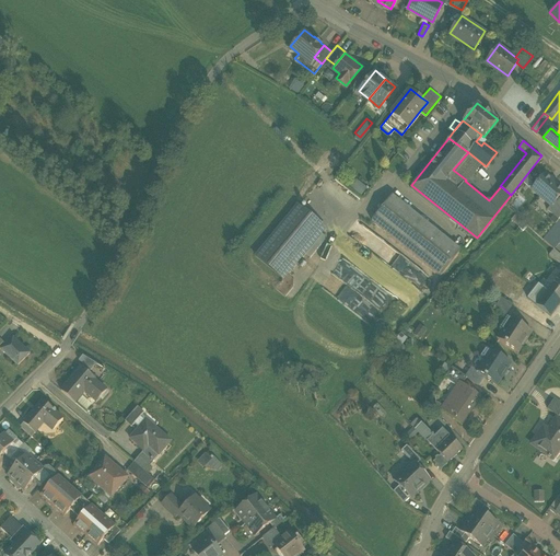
[(328,146),(319,157),(329,165),(338,154),(328,146)]
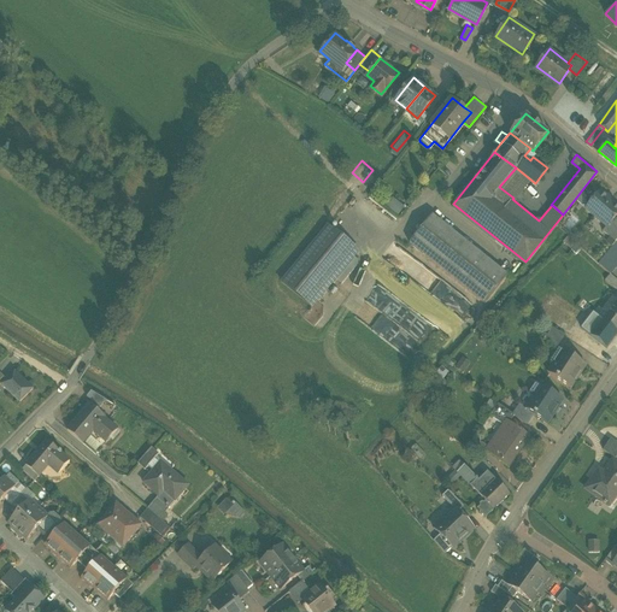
[(607,224),(616,212),(616,205),(600,190),(587,206),(607,224)]
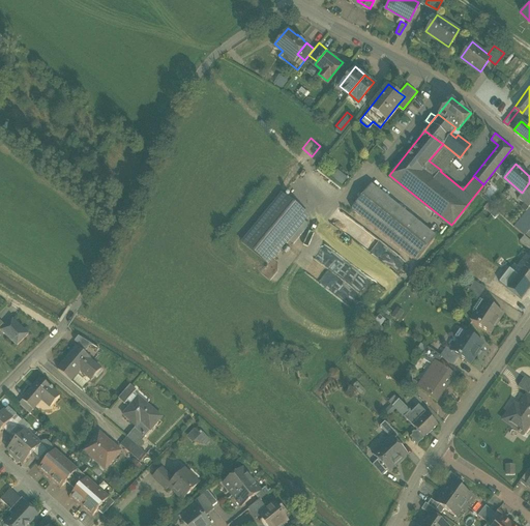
[(336,165),(331,172),(342,181),(348,174),(336,165)]
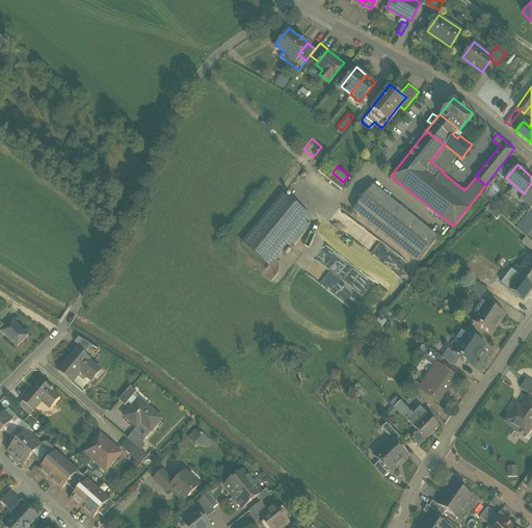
[(418,259),(437,235),(372,183),(353,207),(418,259)]
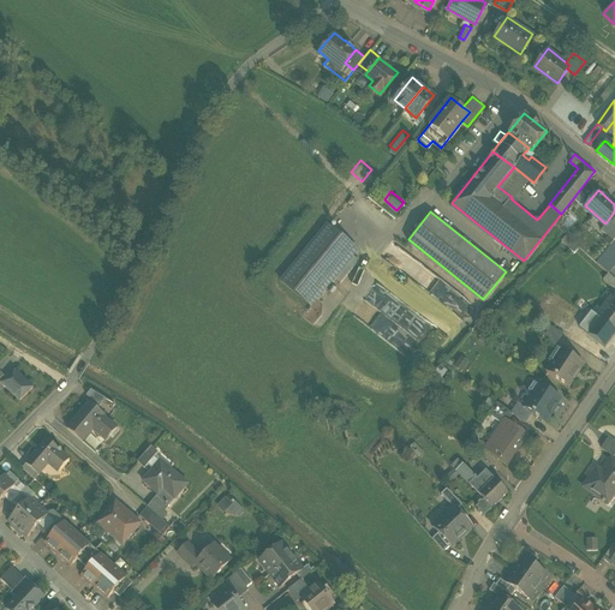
[(280,277),(311,303),(357,247),(327,222),(280,277)]
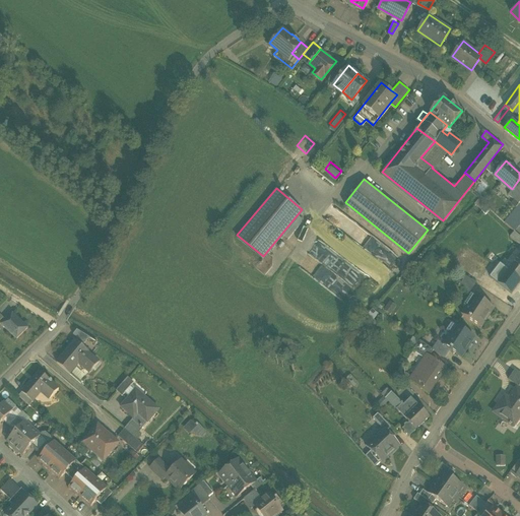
[(519,199),(504,219),(514,228),(519,220),(519,199)]
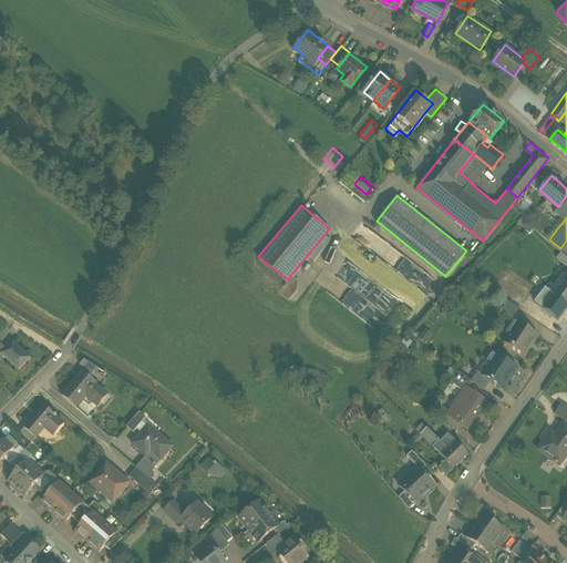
[(358,221),(326,267),(387,308),(397,294),(414,305),(436,274),(358,221)]
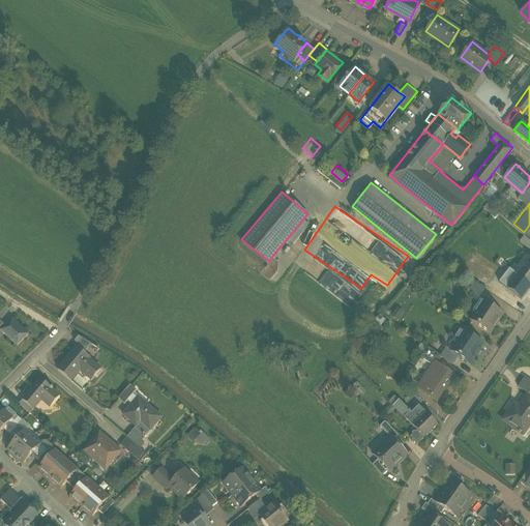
[(529,256),(518,272),(529,282),(529,256)]
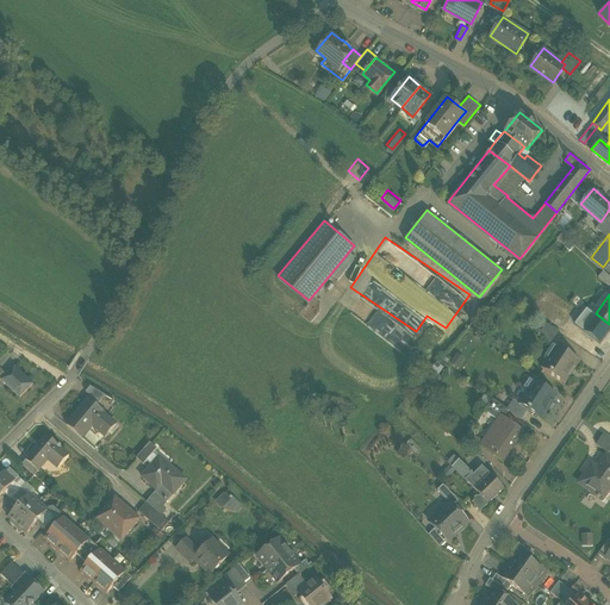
[(546,318),(539,330),(554,340),(561,328),(546,318)]
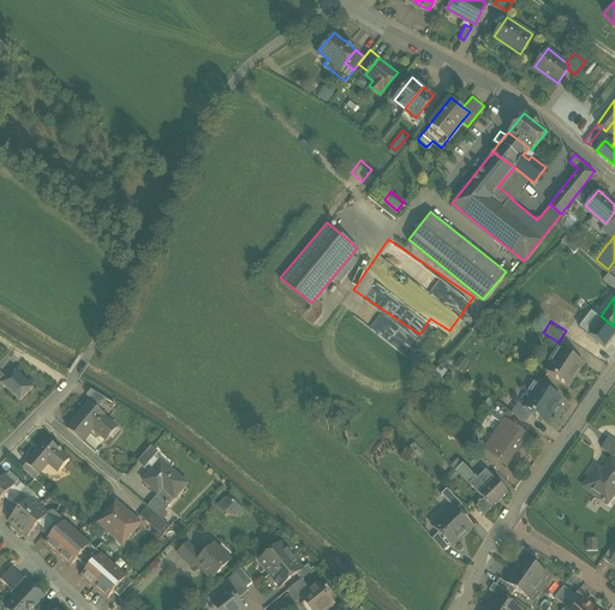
[(568,384),(584,360),(559,344),(557,345),(548,357),(553,359),(545,369),(568,384)]
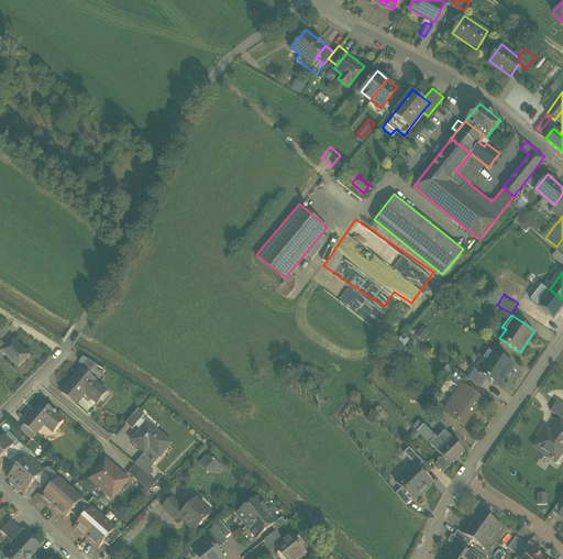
[(421,324),(417,332),(423,336),(428,327),(421,324)]
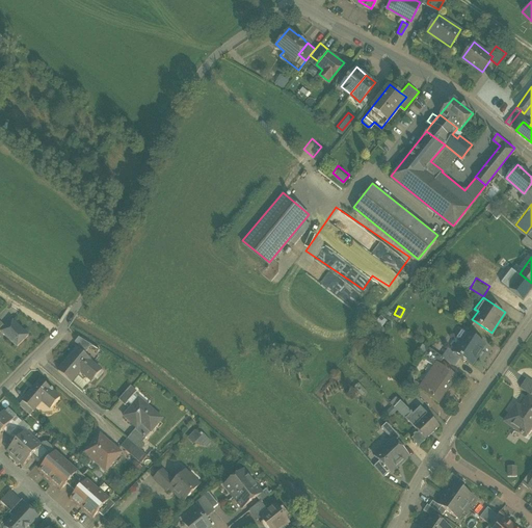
[(12,317),(1,328),(17,344),(28,333),(12,317)]
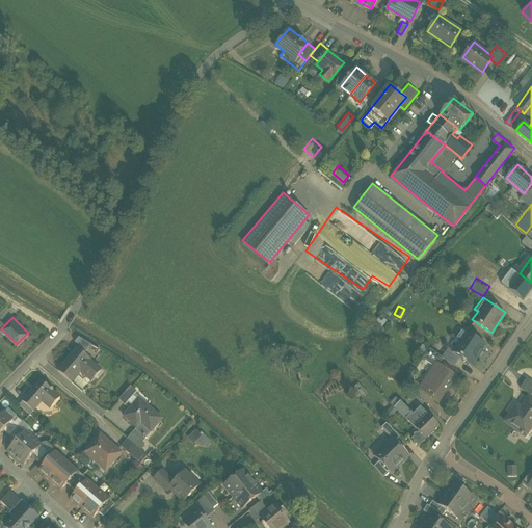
[(459,354),(472,363),(485,343),(462,327),(456,336),(459,338),(452,349),(459,354)]
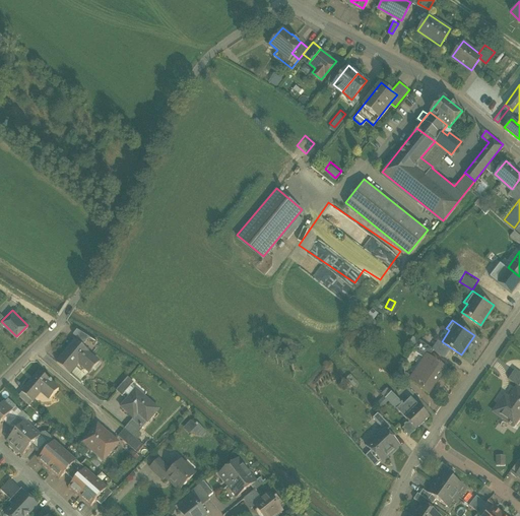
[(73,331),(84,341),(89,334),(77,326),(73,331)]
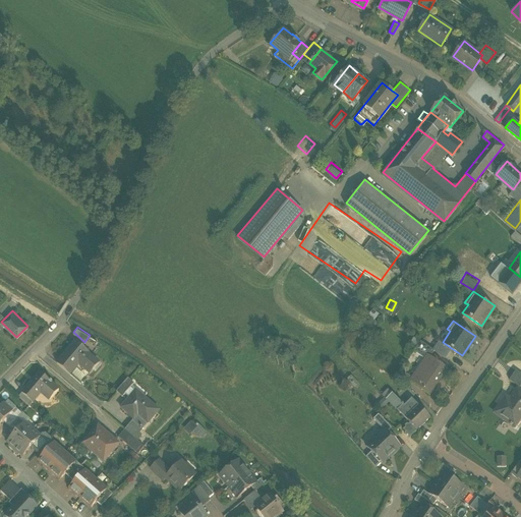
[(90,370),(99,360),(88,350),(89,349),(75,338),(61,355),(73,366),(78,360),(90,370)]
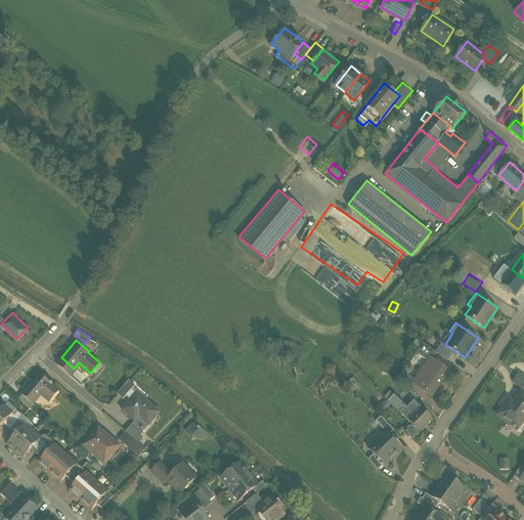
[(441,340),(435,349),(437,350),(446,357),(452,349),(445,344),(441,340)]
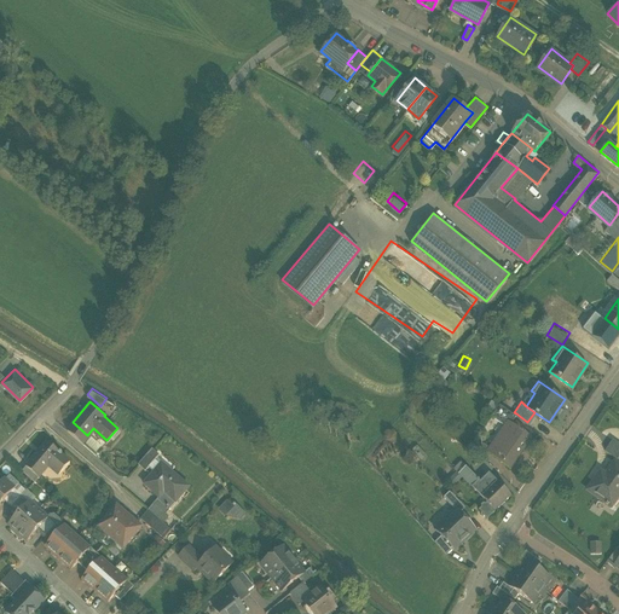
[(508,421),(510,422),(516,413),(514,412),(499,403),(491,415),(505,424),(508,421)]
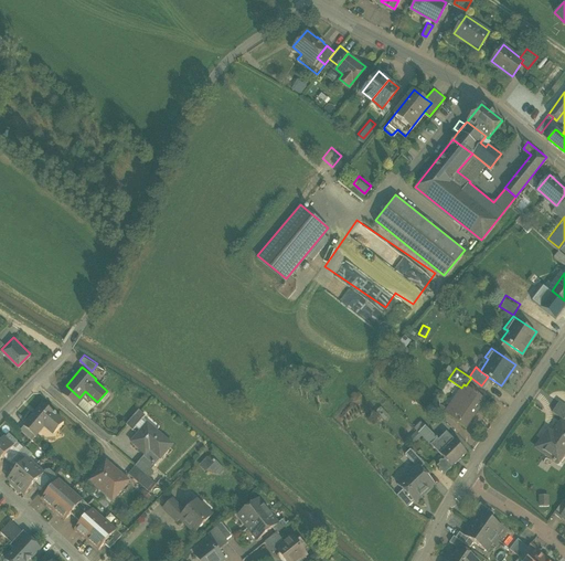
[(466,424),(483,398),(466,385),(464,384),(461,388),(445,411),(466,424)]
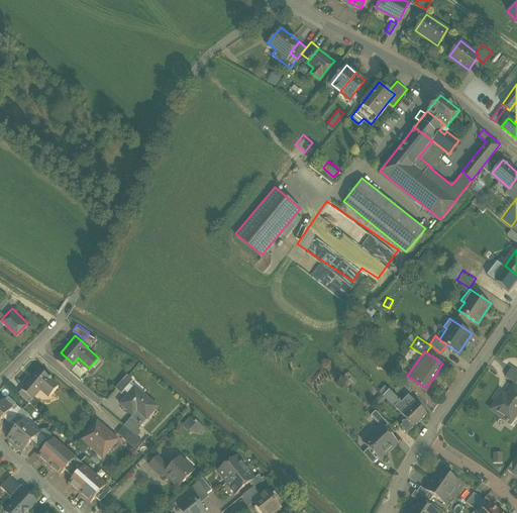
[(69,369),(73,364),(61,352),(57,357),(69,369)]
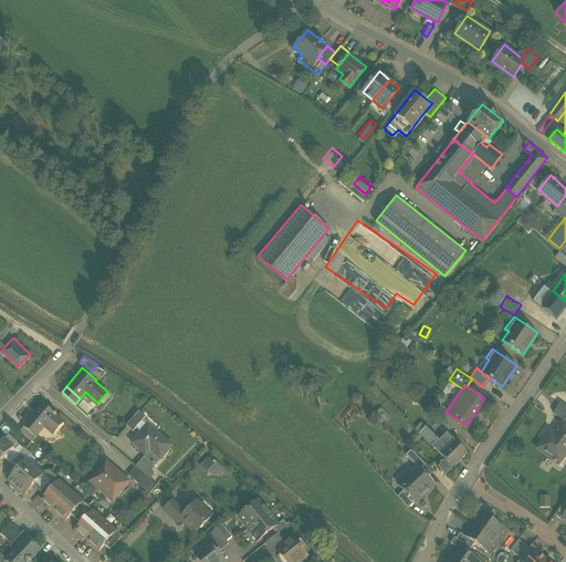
[(565,419),(565,403),(561,399),(553,410),(565,419)]
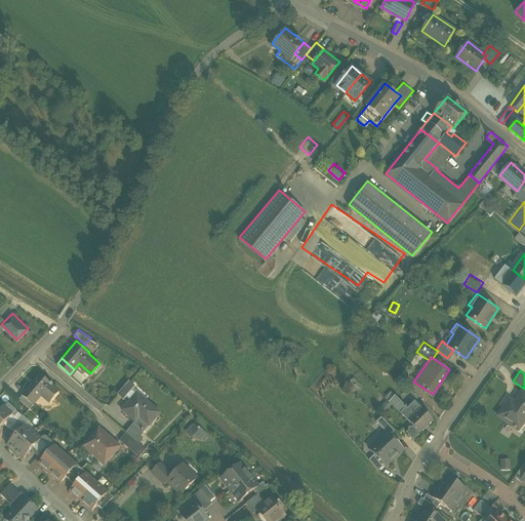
[(51,399),(59,390),(50,383),(50,382),(40,372),(26,389),(37,398),(42,392),(51,399)]
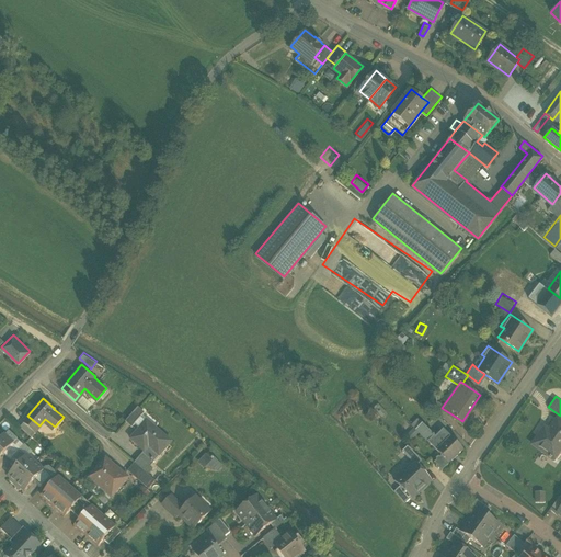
[(138,405),(125,419),(132,424),(134,421),(142,412),(145,410),(138,405)]
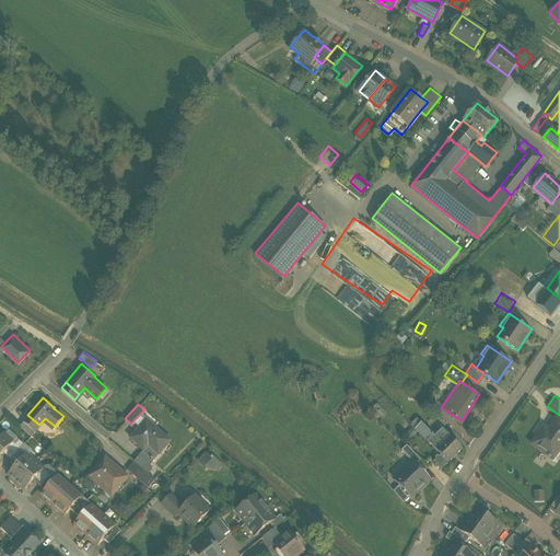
[(142,450),(153,460),(171,439),(146,417),(142,412),(133,420),(139,426),(130,436),(139,443),(140,442),(144,447),(143,448),(142,450)]
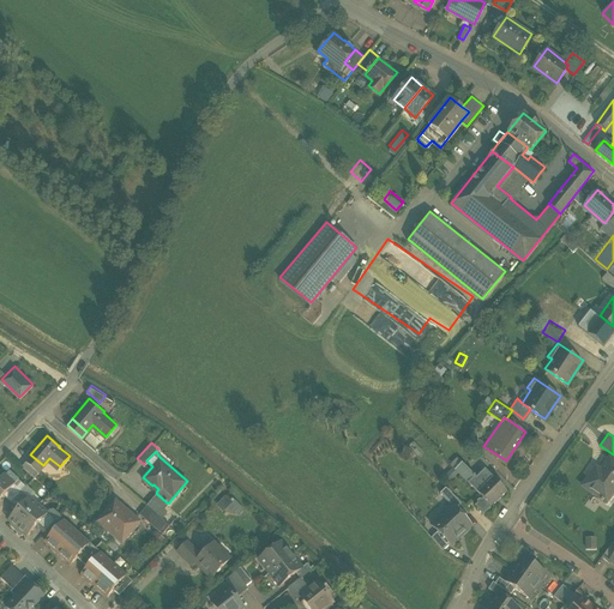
[(456,465),(462,457),(456,453),(450,460),(456,465)]
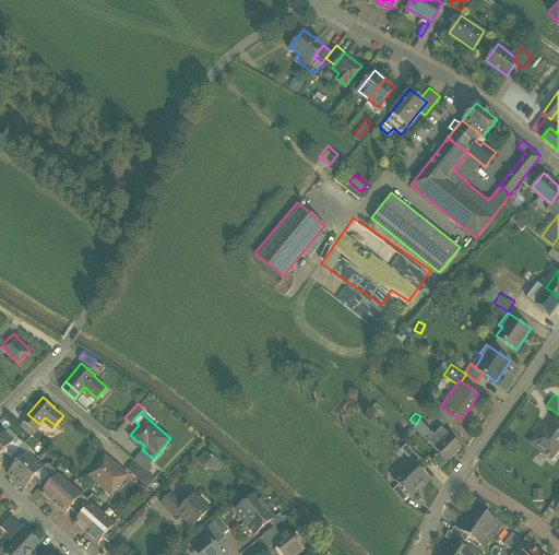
[(35,428),(39,424),(27,414),(23,420),(35,429),(35,428)]
